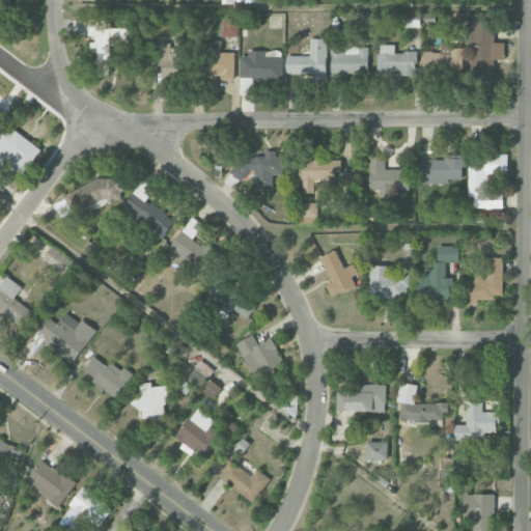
[(419,12),(402,12),(402,27),(420,27),(419,12)]
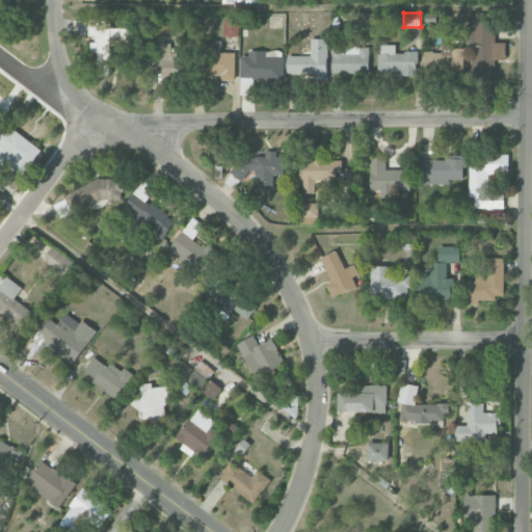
[(223,36),(239,36),(239,19),(223,19),(223,36)]
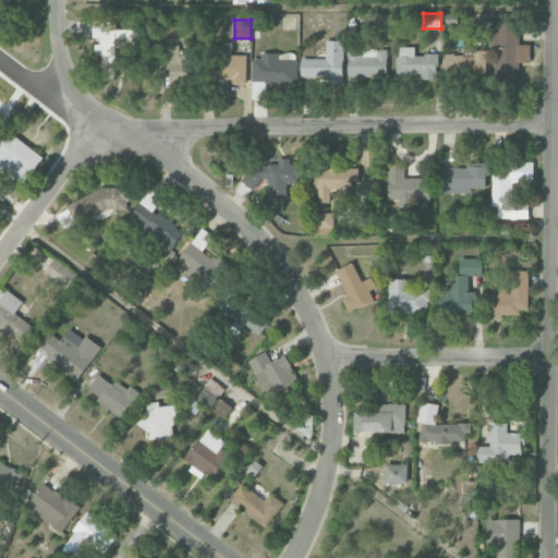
[(93,21),(94,38),(97,37),(97,56),(102,56),(102,81),(117,80),(116,48),(137,48),(136,29),(117,29),(117,21),(93,21)]
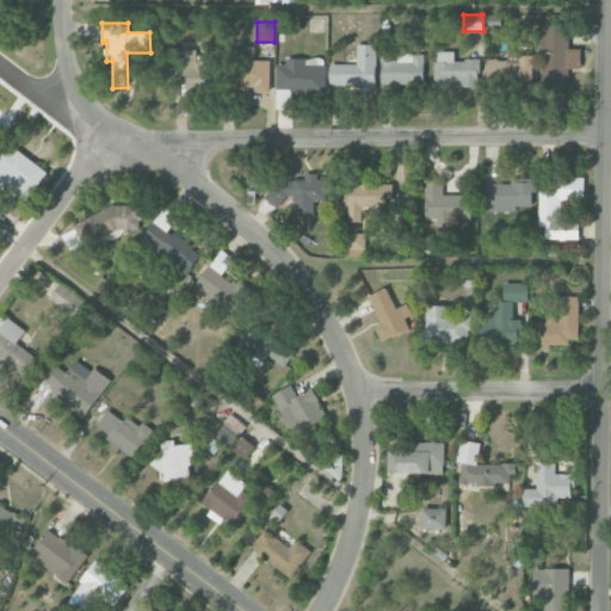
[(543,25),(542,86),(568,87),(568,68),(580,69),(581,49),(567,49),(568,25),(543,25)]
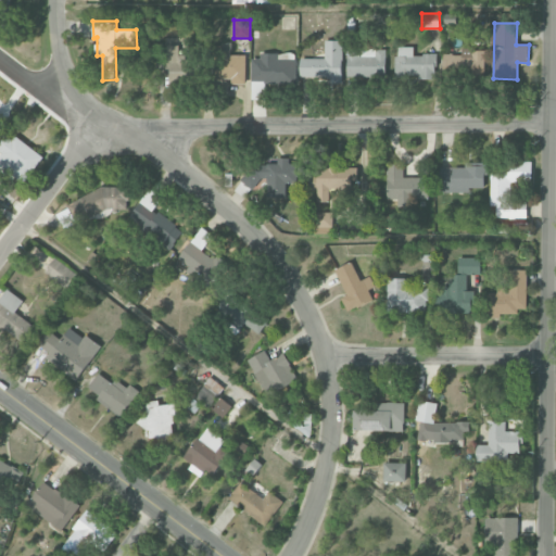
[(300,76),(328,77),(328,83),(342,84),(342,40),(325,40),(324,59),(300,58),(300,76)]
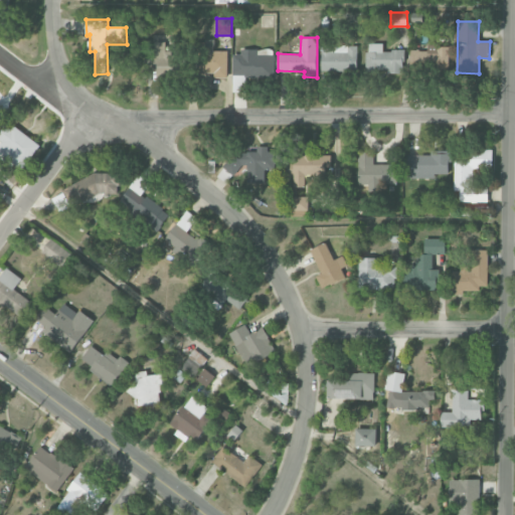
[(227,50),(213,50),(213,40),(203,40),(203,52),(195,52),(195,73),(214,73),(214,77),(227,77),(227,50)]
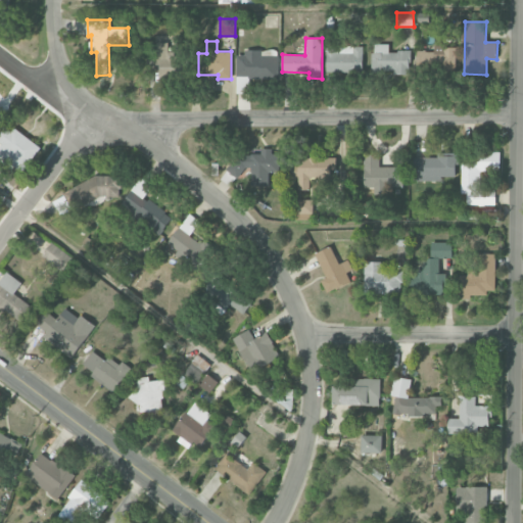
[(373,74),(411,73),(410,50),(389,51),(388,44),(372,44),(373,74)]
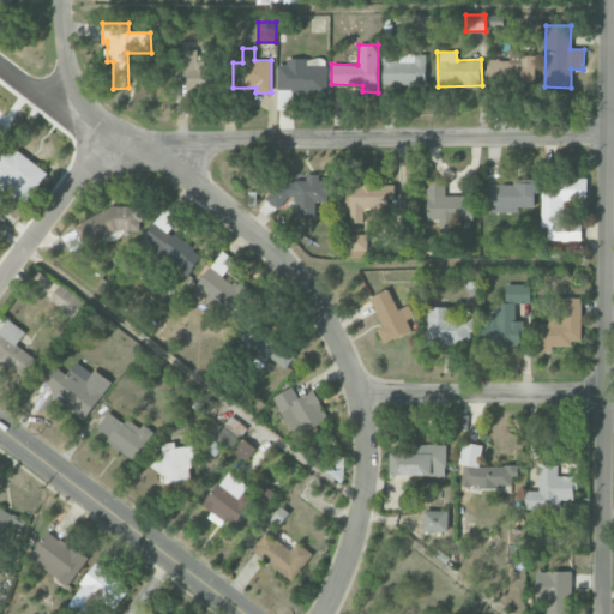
[(383,84),(426,84),(426,54),(384,54),(383,84)]
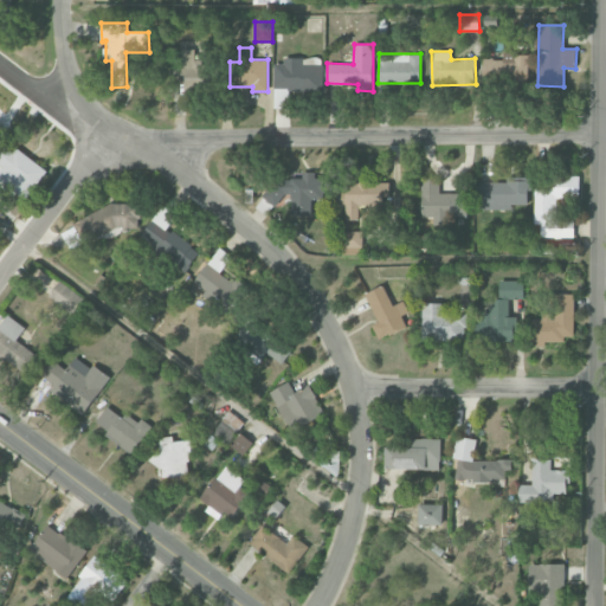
[(528,53),(505,53),(505,59),(483,59),(483,83),(528,83),(528,53)]
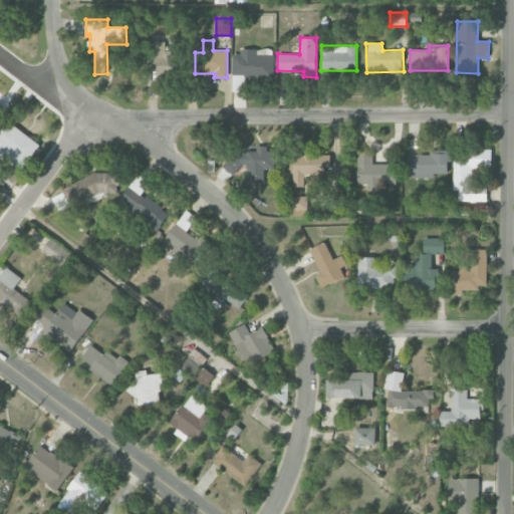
[(232,76),(273,76),(273,54),(257,54),(257,51),(233,50),(232,76)]
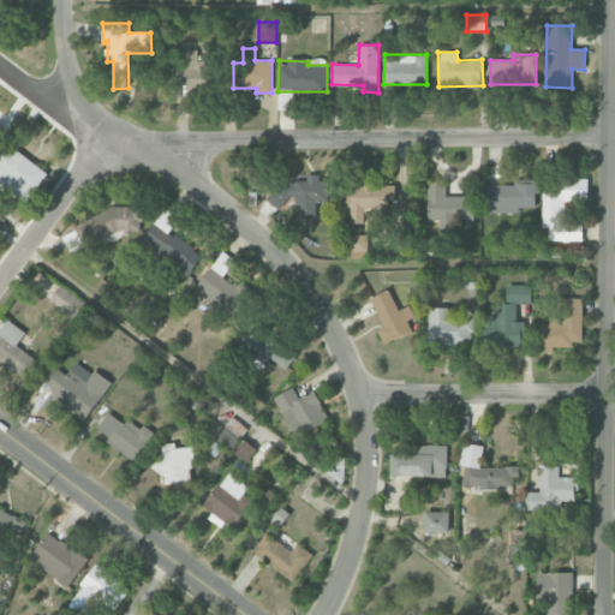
[(279,109),(293,109),(293,91),(279,90),(279,109)]
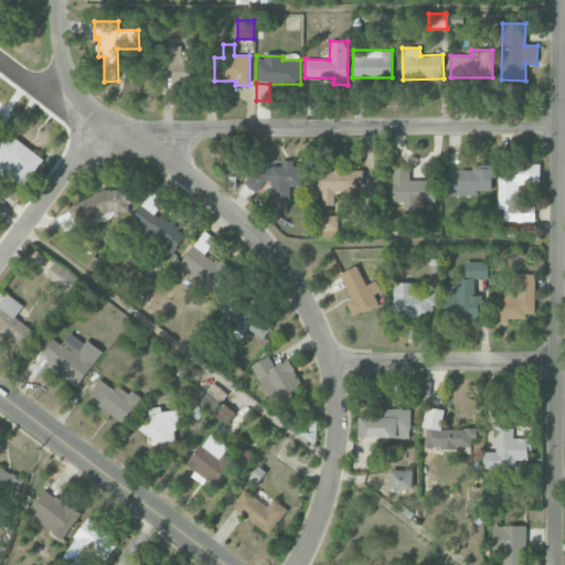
[(44,155),(7,135),(0,147),(0,168),(30,184),(44,155)]
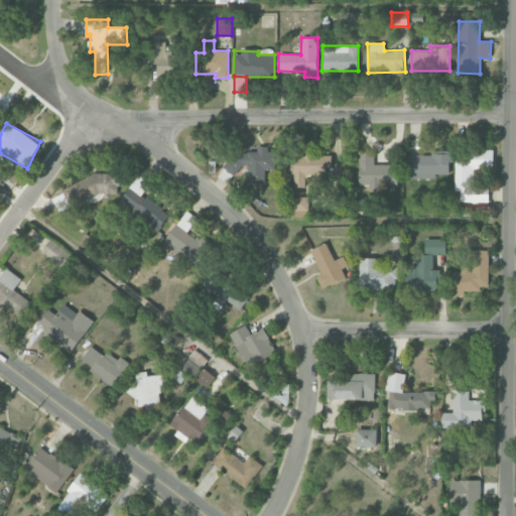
[(450,174),(452,150),(431,150),(431,155),(410,155),(410,179),(435,179),(435,174),(450,174)]
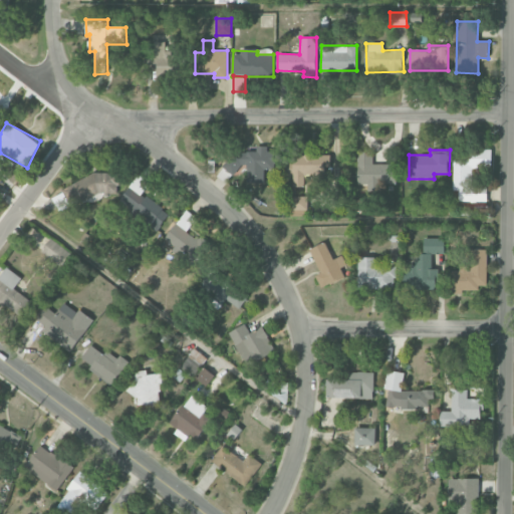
[(358,184),(367,184),(367,187),(397,186),(396,164),(373,164),(372,151),(357,152),(358,184)]
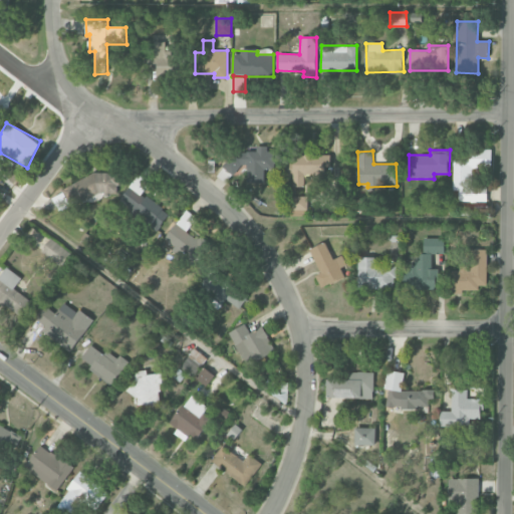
[(454,190),(459,190),(459,201),(488,201),(488,186),(473,186),(473,167),(491,167),(491,151),(454,151),(454,190)]
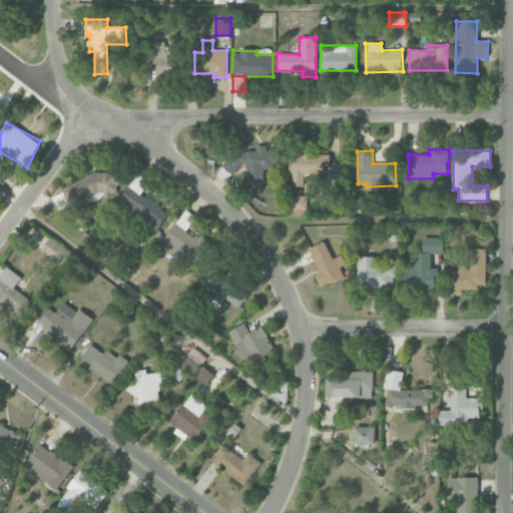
[(292,186),(304,185),(304,174),(330,174),(330,151),(291,152),(292,186)]
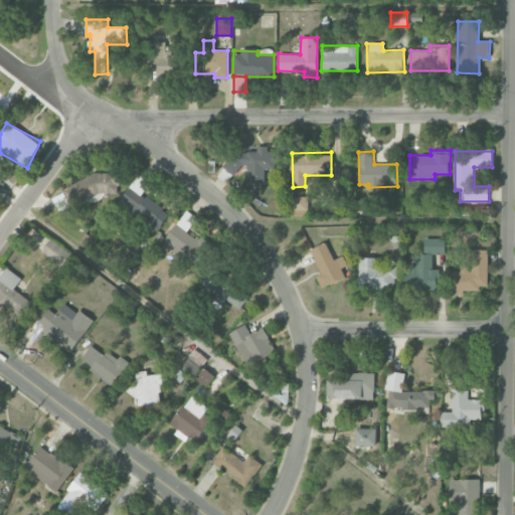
[(119,173),(99,173),(60,189),(66,203),(77,204),(101,193),(119,193),(119,173)]
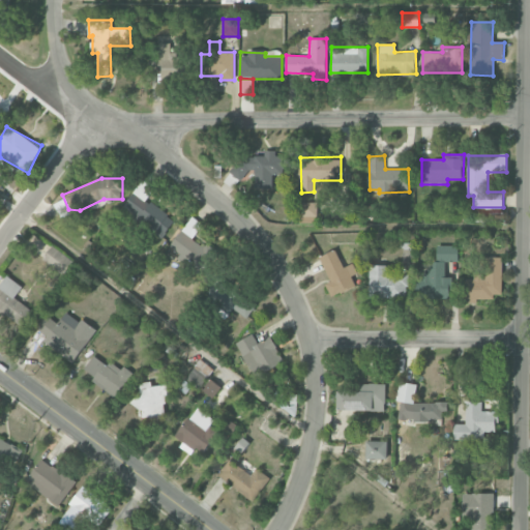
[(134,192),(121,209),(163,237),(175,219),(134,192)]
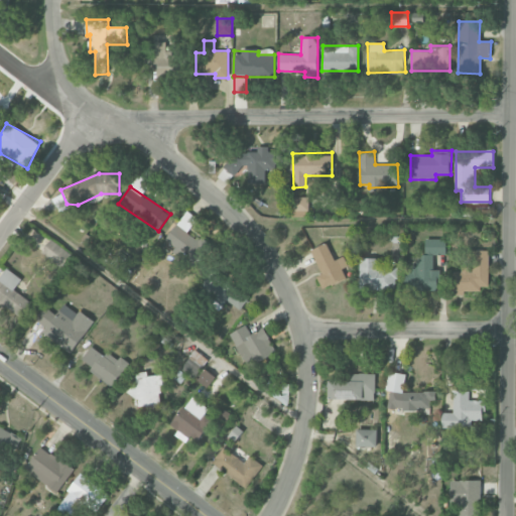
[(308,197),(293,197),(292,218),(308,218),(308,197)]
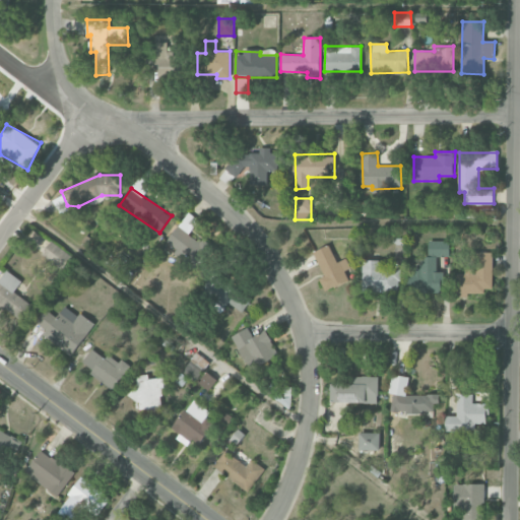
[(41,253),(60,269),(71,257),(52,241),(41,253)]
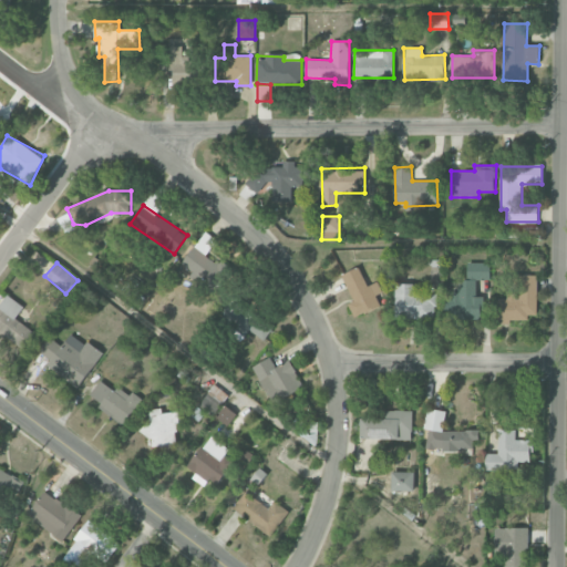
[(490,263),(467,263),(467,279),(490,279),(490,263)]
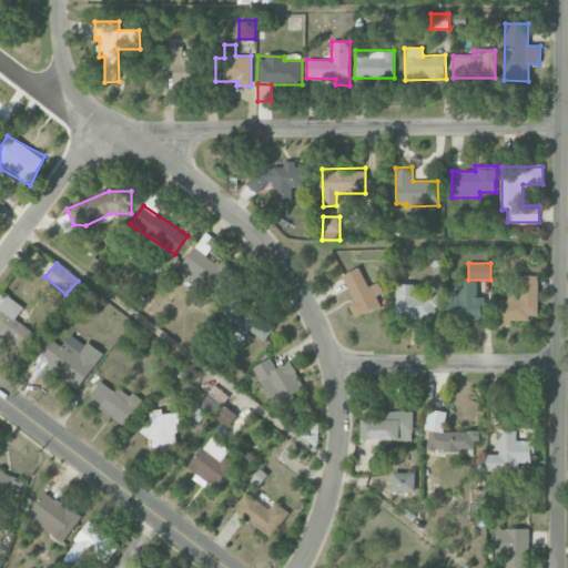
[(342,275),(355,302),(348,305),(355,318),(381,306),(376,296),(383,293),(378,282),(368,286),(358,267),(342,275)]
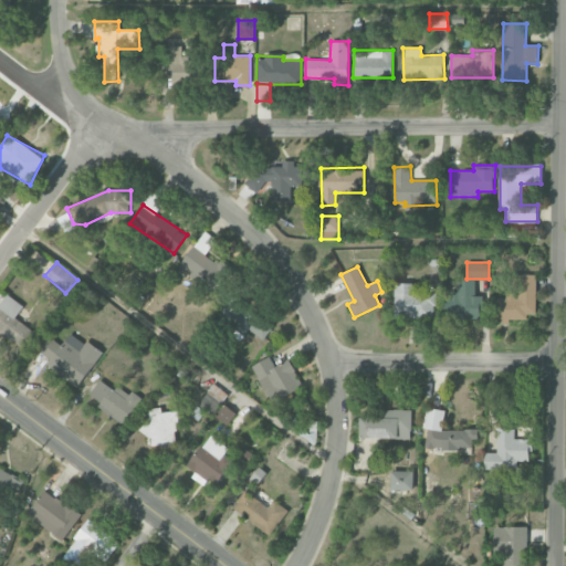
[(536,315),(536,275),(519,275),(519,292),(505,292),(505,299),(499,299),(499,324),(509,324),(509,320),(528,320),(528,315),(536,315)]
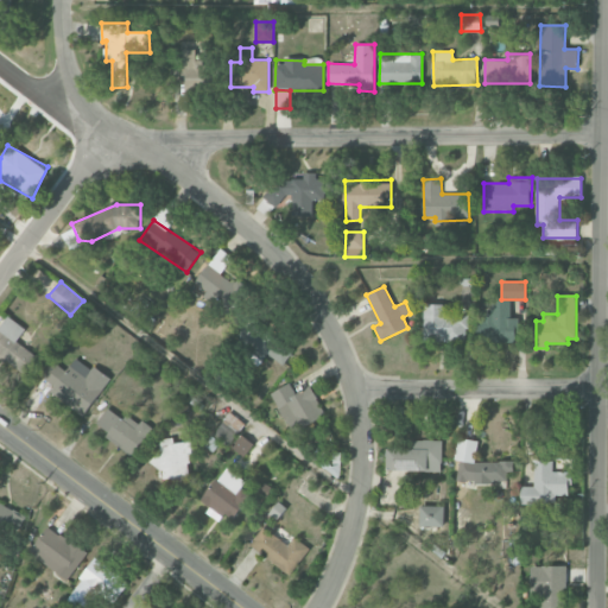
[(511,317),(512,301),(492,299),(492,314),(479,312),(479,342),(517,343),(518,317),(511,317)]
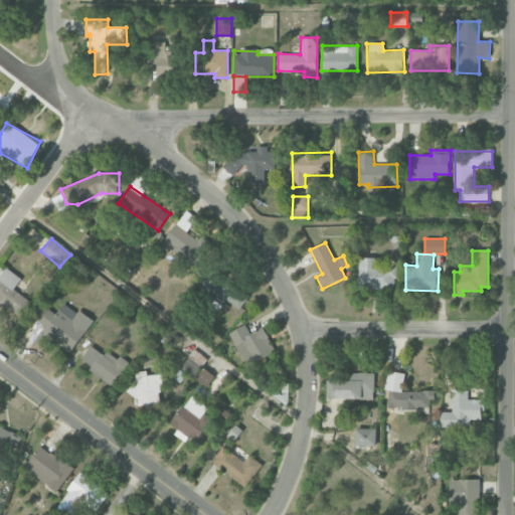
[(358,290),(396,290),(396,267),(378,267),(378,258),(359,258),(358,290)]
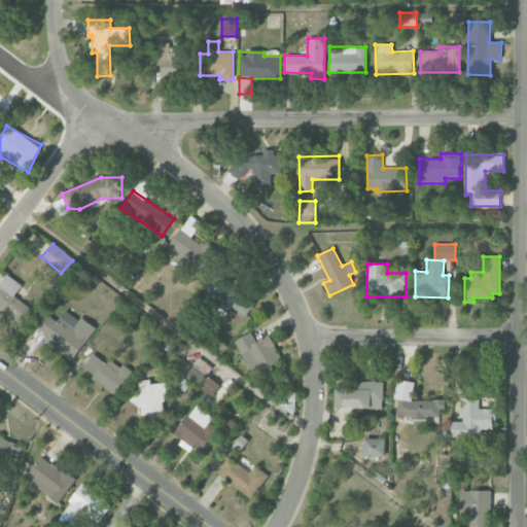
[(14,296),(22,285),(5,274),(0,281),(0,309),(22,324),(32,309),(14,296)]
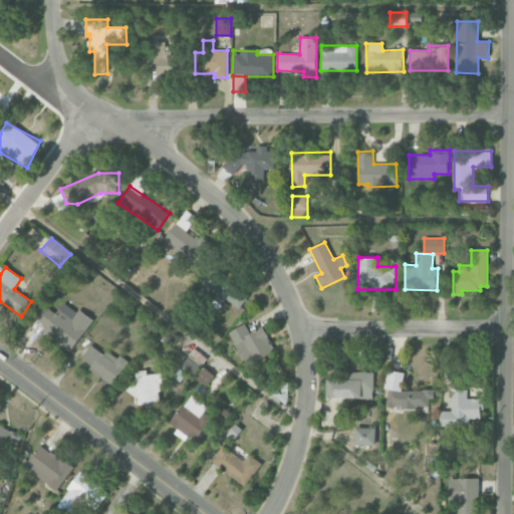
[(223,303),(224,300),(241,308),(249,292),(208,273),(199,292),(223,303)]
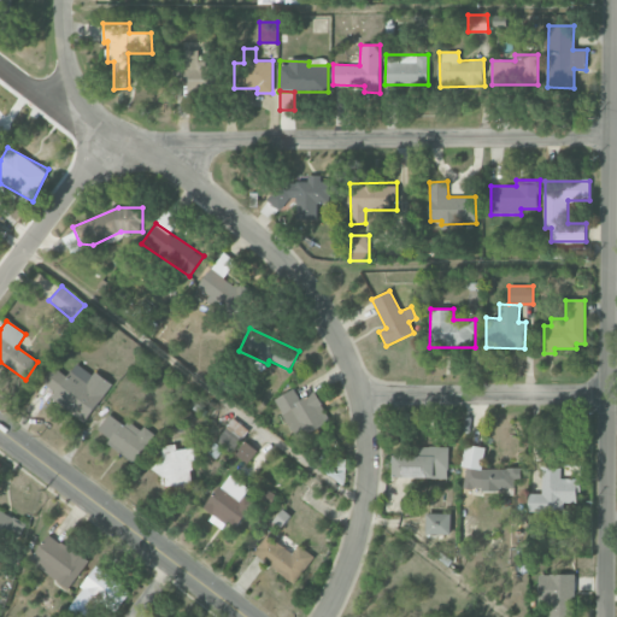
[(111,387),(78,362),(51,397),(84,422),(111,387)]
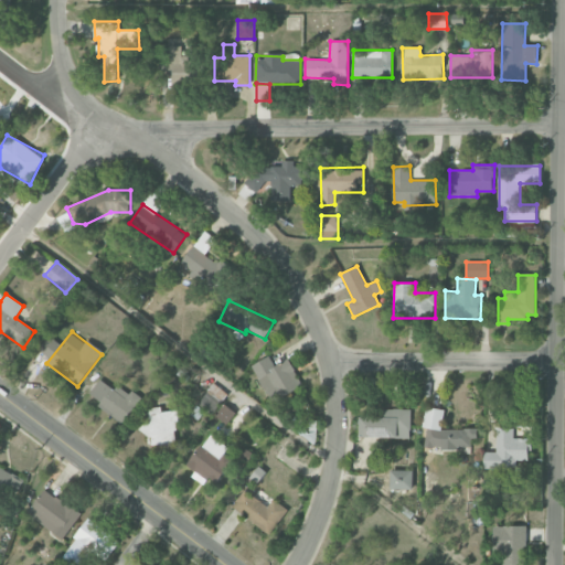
[(49,358),(60,343),(49,336),(39,350),(49,358)]
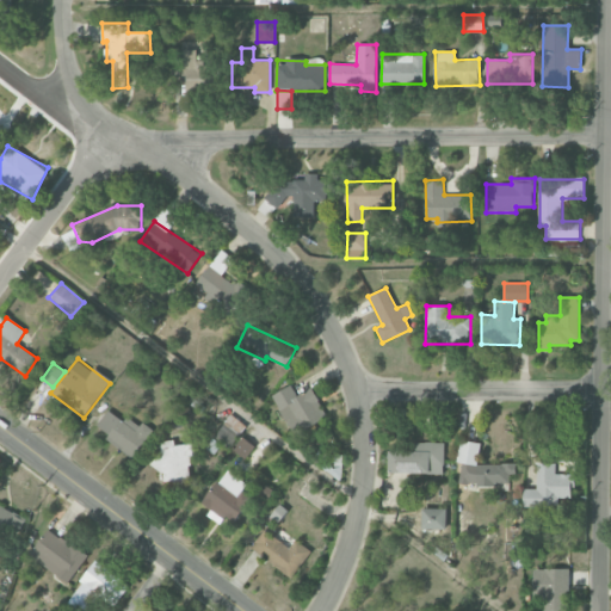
[(294,436),(327,417),(312,388),(297,395),(291,384),(272,395),(294,436)]
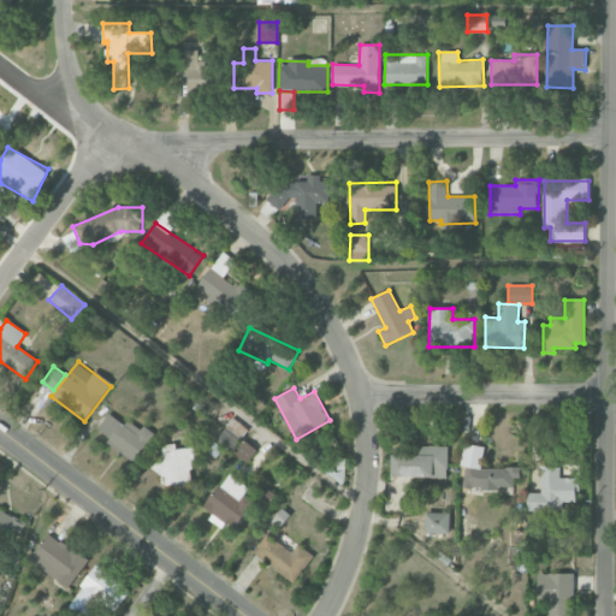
[(155,434),(143,425),(140,428),(129,420),(124,425),(110,413),(96,431),(134,461),(155,434)]
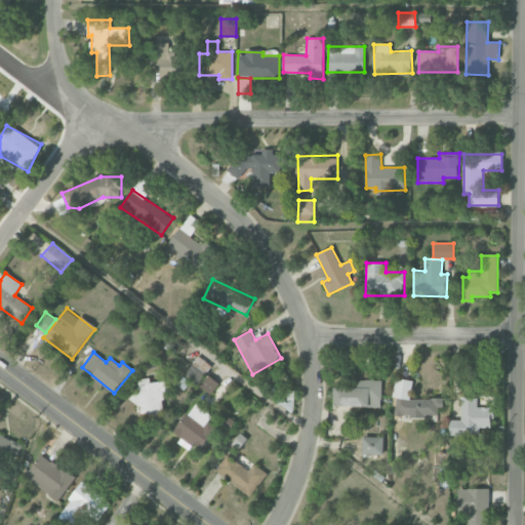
[(200,387),(211,395),(219,384),(208,375),(200,387)]
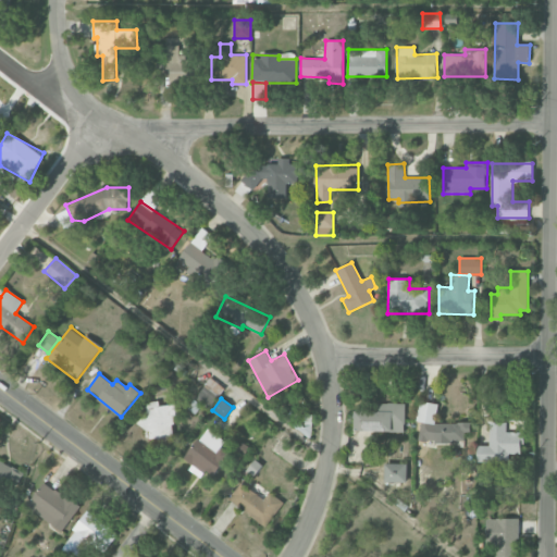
[(143,401),(143,428),(147,428),(147,438),(175,437),(174,405),(159,405),(158,401),(143,401)]
